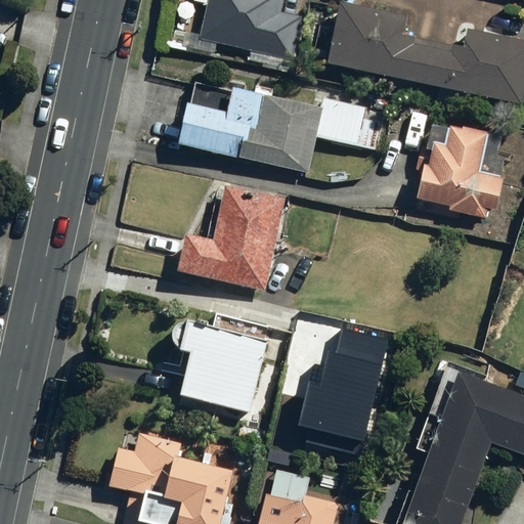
[(281,0),(206,0),(198,41),(291,60),(300,18),(278,14),(281,0)]
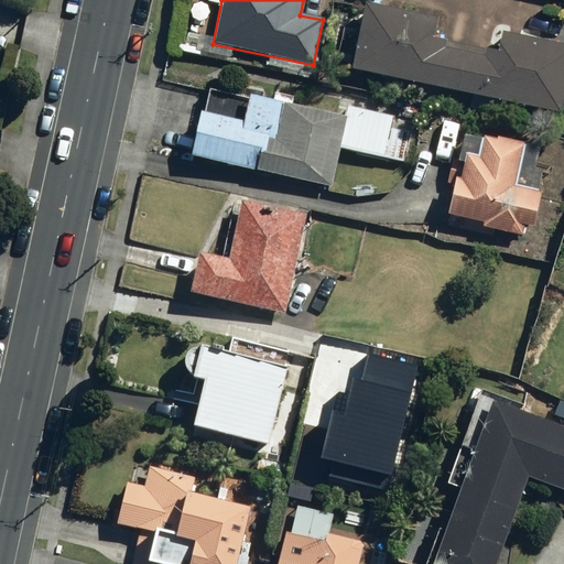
[(432,18),(366,3),(351,71),(559,112),(563,86),(563,46),(501,33),(498,53),(485,51),(483,57),(445,50),(446,42),(427,39),(432,18)]
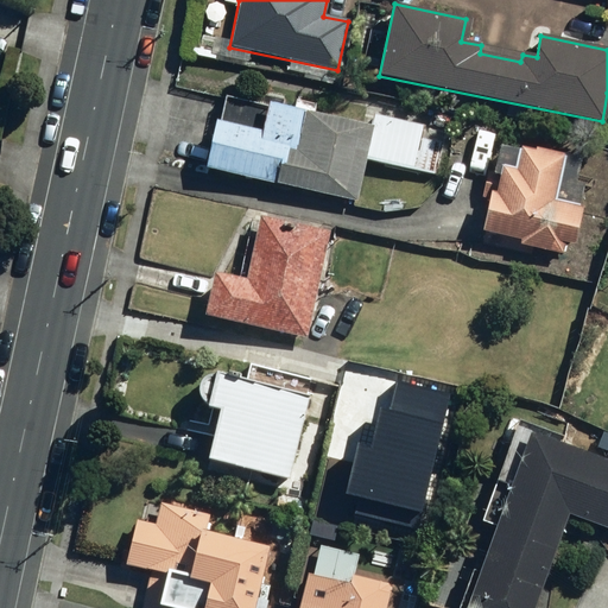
[(369,125),(268,102),(263,131),(216,120),(206,168),(356,202),(366,159),(434,175),(441,143),(422,139),(424,126),(372,114),(369,125)]
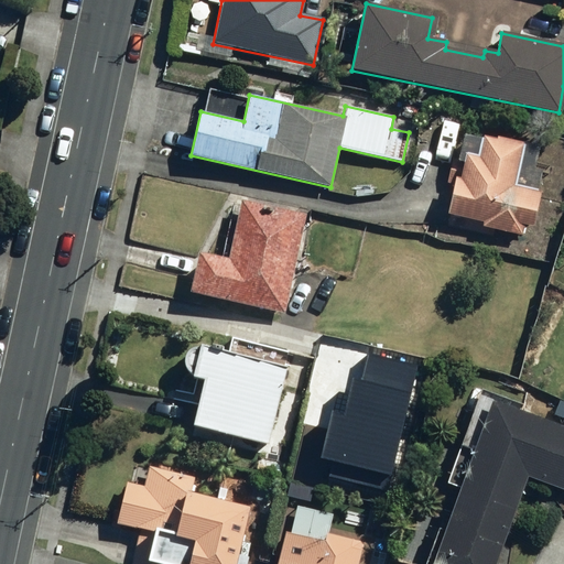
[(462,179),(456,177),(448,215),(484,221),(483,228),(520,236),(521,226),(533,228),(541,191),(517,186),(524,145),(483,137),(479,158),(466,154),(462,179)]
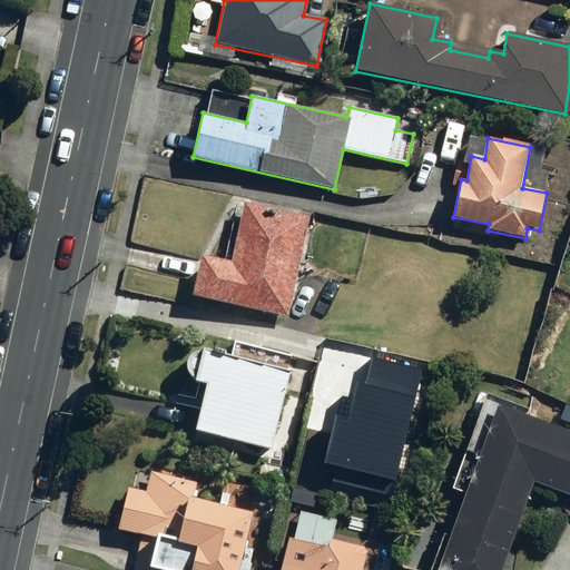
[(308,217),(245,203),(232,262),(203,255),(194,297),(287,317),(308,217)]
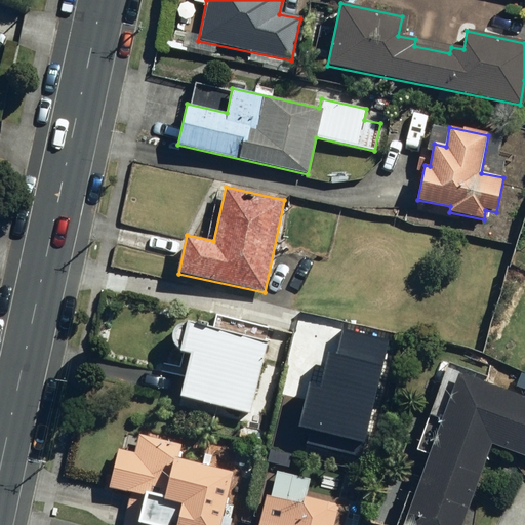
[(182,352),(192,354),(182,397),(250,414),(268,341),(190,322),(189,324),(182,324),(175,328),(173,335),(173,340),(175,347),(182,350),(182,352)]
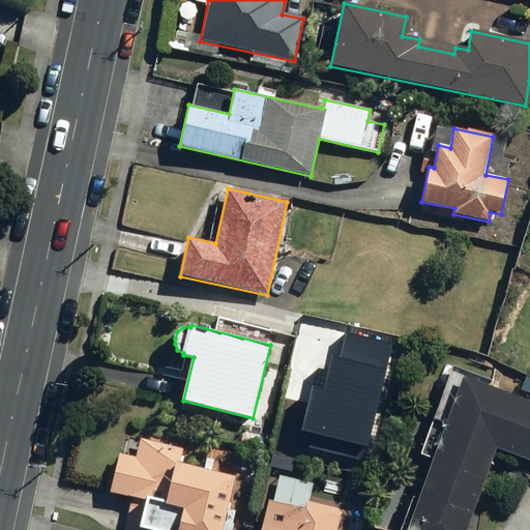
[(345,361),(326,357),(315,406),(318,407),(306,450),(352,462),(374,375),(391,379),(399,352),(350,341),(345,361)]
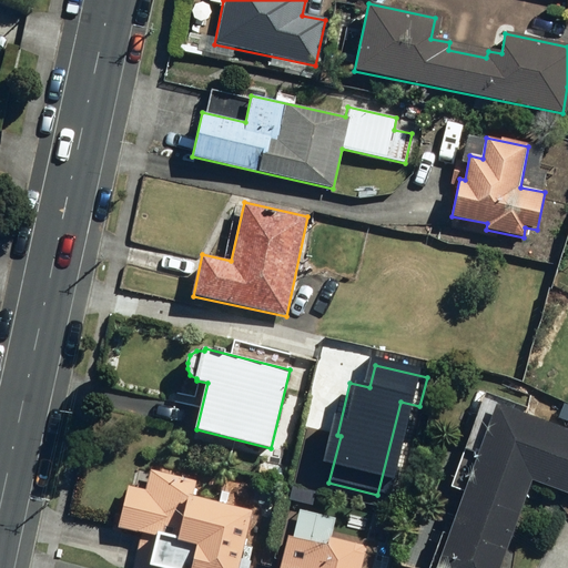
[(567,428),(497,404),(438,567),(501,567),(533,480),(567,492),(567,428)]
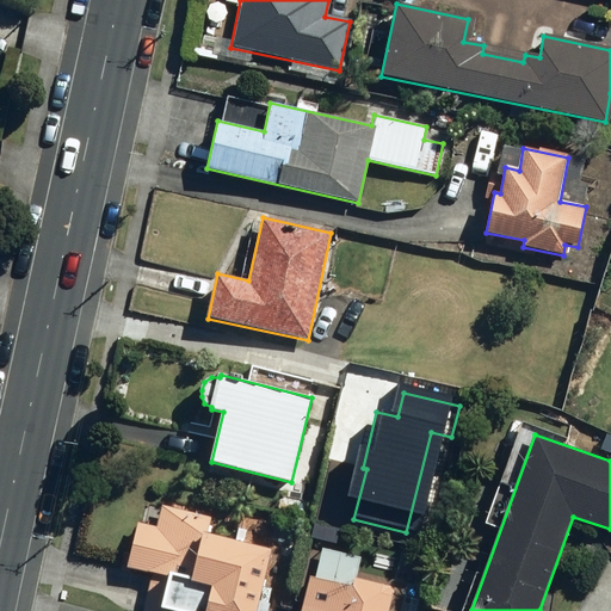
[(257,610),(272,550),(207,535),(211,516),(161,505),(156,526),(137,522),(127,566),(150,572),(141,610),(257,610)]
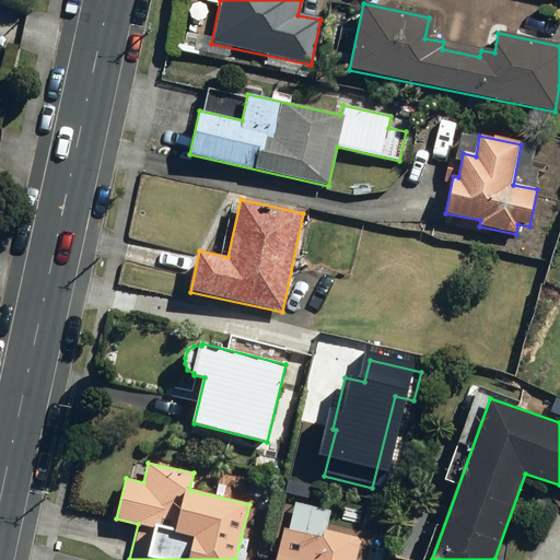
[(325,537),(286,528),(277,559),(357,559),(362,538),(326,529),(325,537)]
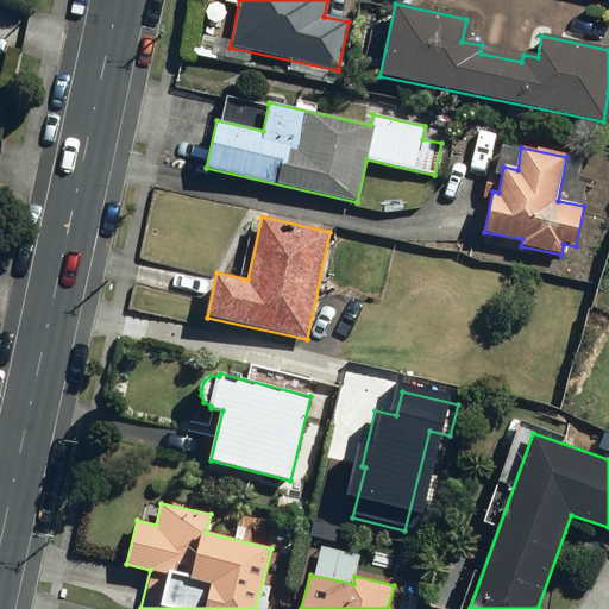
All buildings are outlined.
